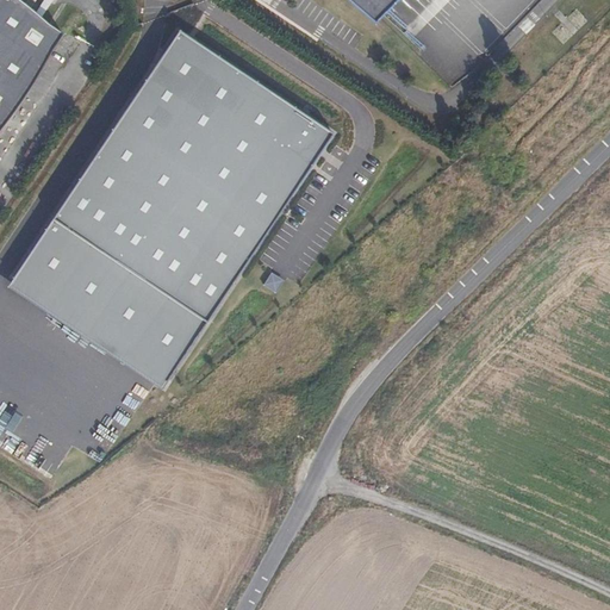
[(0,0),(0,130),(64,35),(12,0),(0,0)]
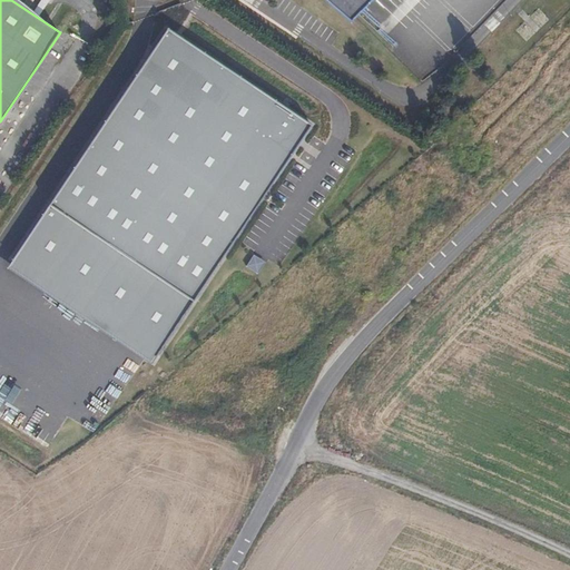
[(330,0),(352,19),(371,0),(330,0)]
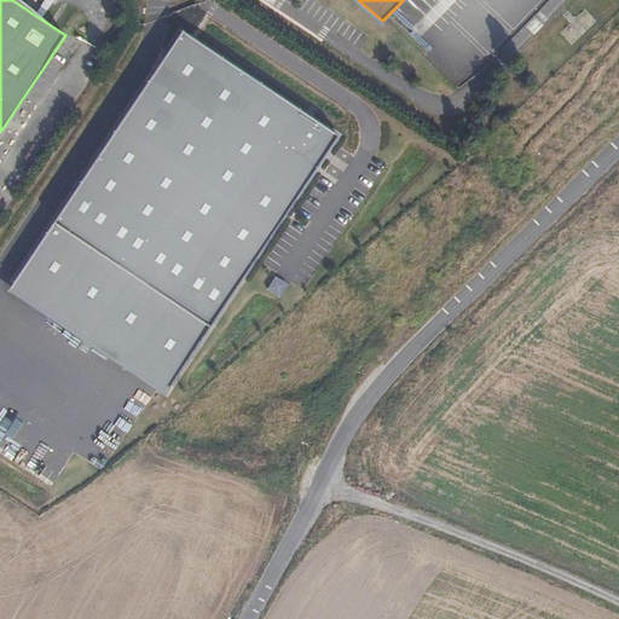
[(560,33),(572,45),(596,21),(584,9),(560,33)]
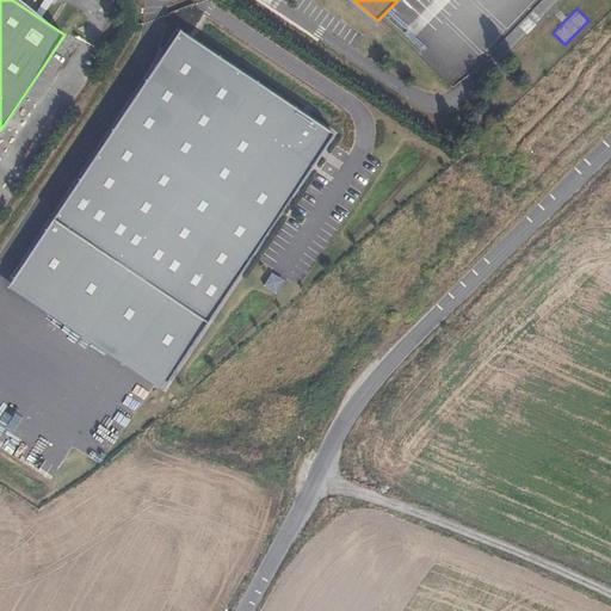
[(210,325),(335,134),(181,30),(55,220),(210,325)]
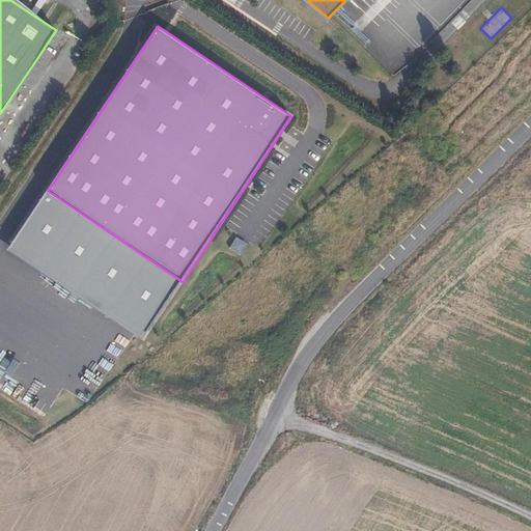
[(143,340),(183,282),(48,191),(7,250),(143,340)]
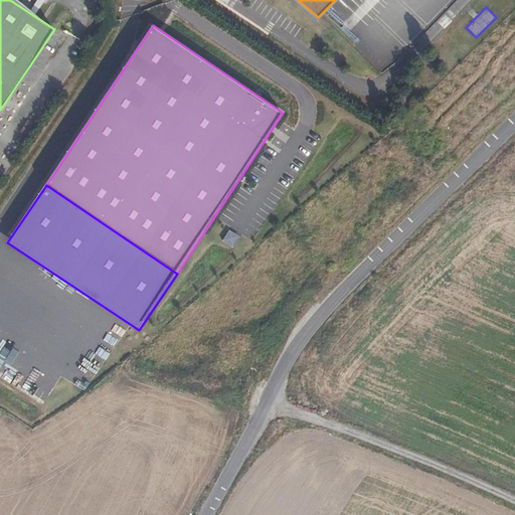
[(241,238),(231,231),(225,241),(235,248),(241,238)]
